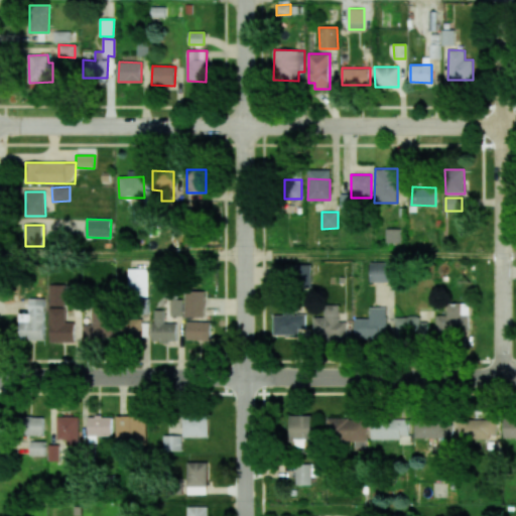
[(400,229),(386,229),(386,243),(400,243),(400,229)]
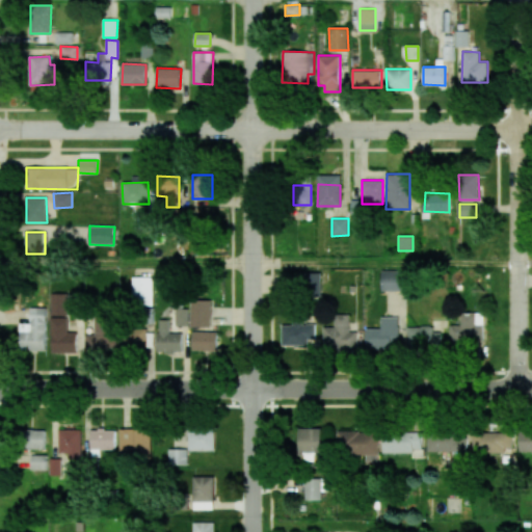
[(381,291),(404,291),(404,271),(381,270),(381,291)]
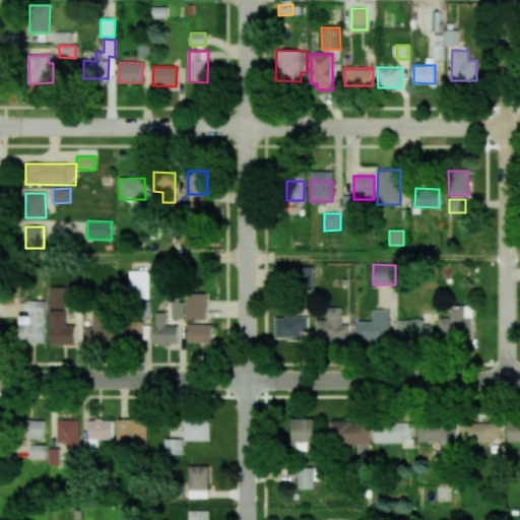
[(313,267),(296,267),(296,290),(313,290),(313,267)]
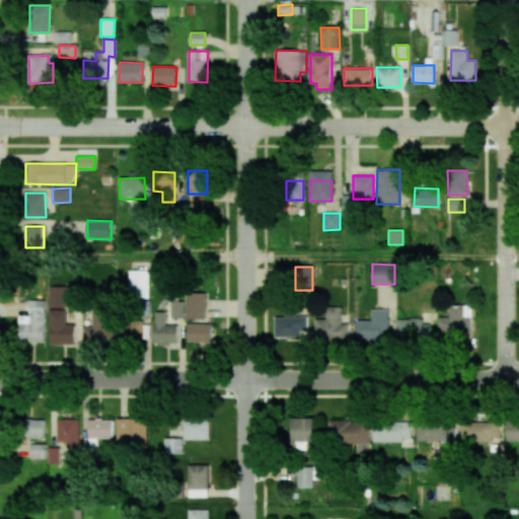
[(149,270),(130,270),(129,298),(148,298),(149,270)]
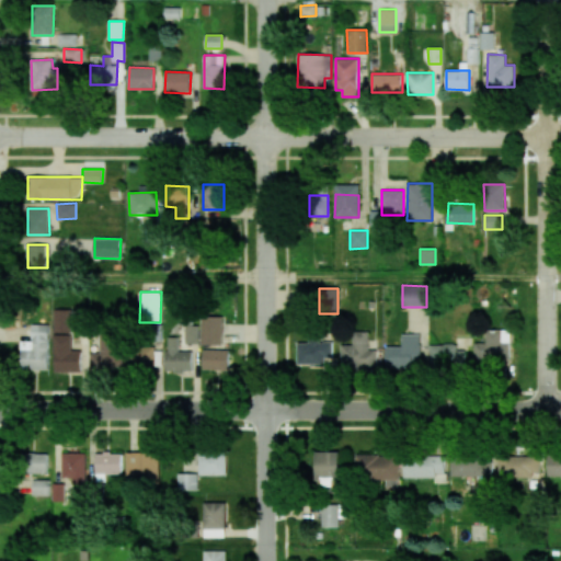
[(70,333),(71,310),(55,310),(54,333),(70,333)]
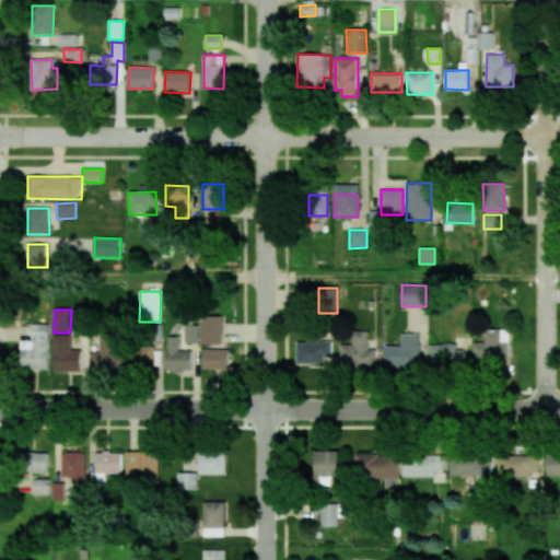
[(200,343),(221,345),(222,316),(200,315),(200,343)]
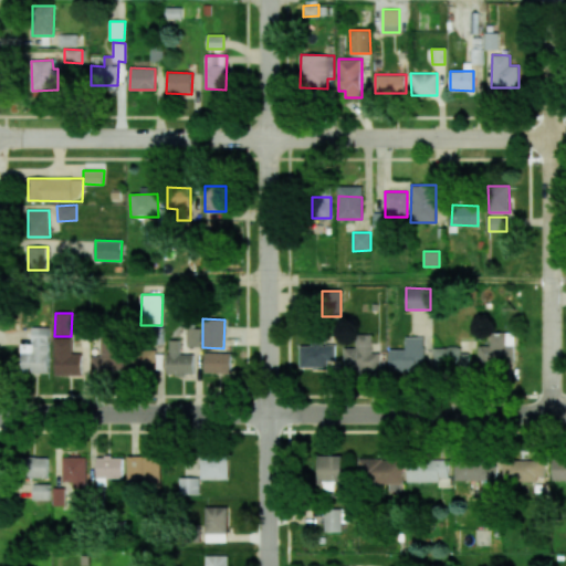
[(199,326),(186,326),(186,346),(200,346),(199,326)]
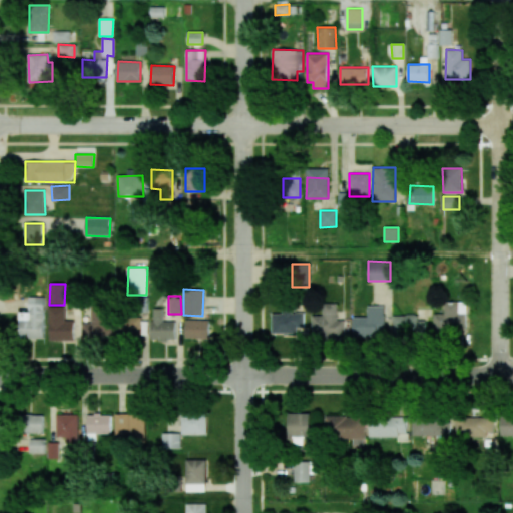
[(44,338),(44,297),(29,297),(29,312),(19,312),(19,339),(44,338)]
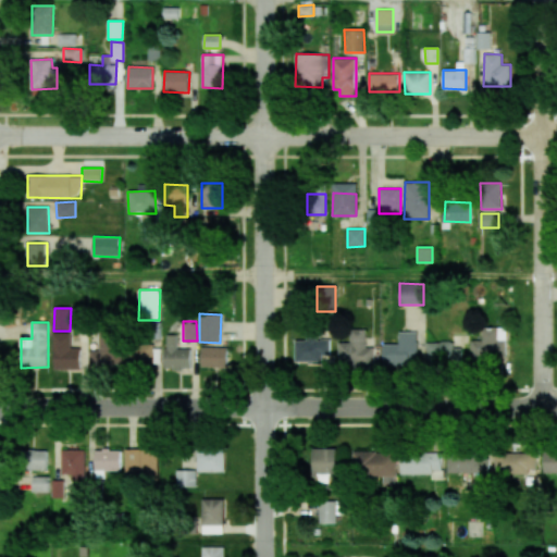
[(471,341),(470,360),(506,360),(506,329),(482,327),(482,341),(471,341)]
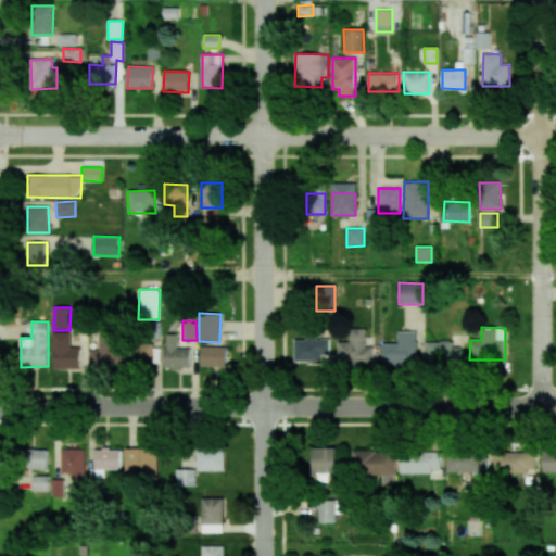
[(338,342),(338,364),(374,363),(373,346),(365,346),(365,328),(350,329),(350,341),(338,342)]
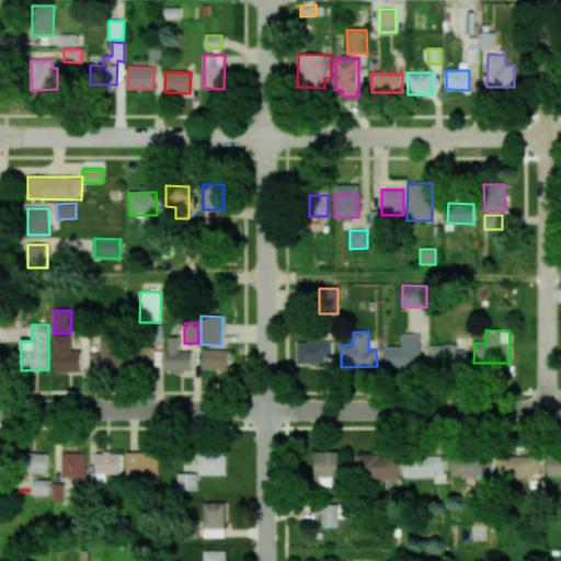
[(70,334),(54,335),(54,374),(81,373),(80,350),(71,350),(70,334)]
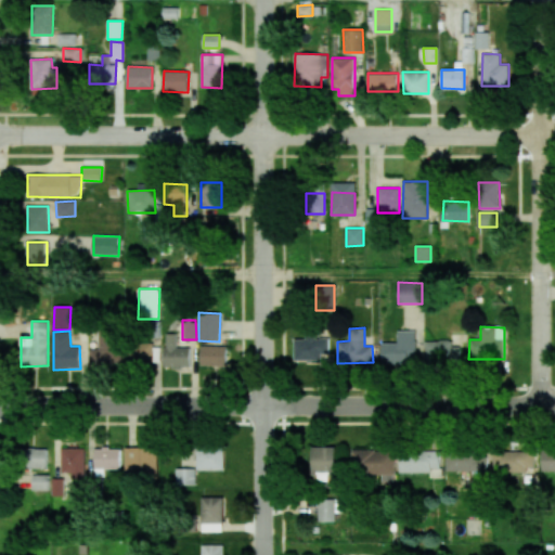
[(382,343),(382,364),(416,364),(415,331),(397,331),(397,343),(382,343)]
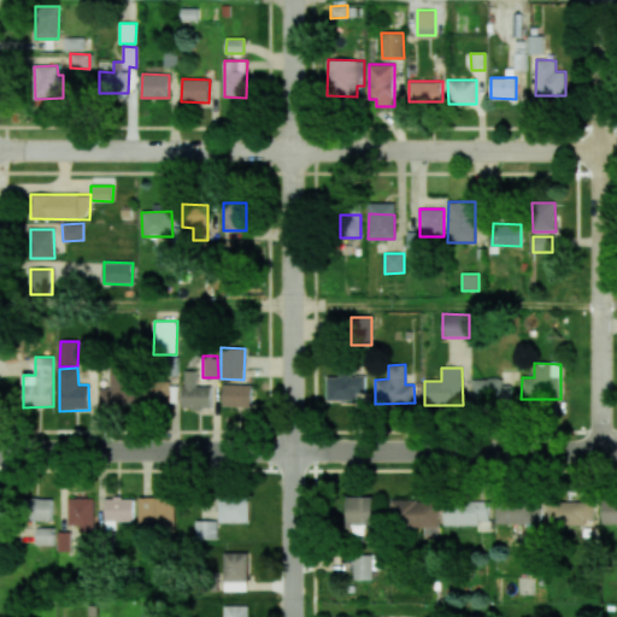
[(211,386),(195,386),(197,371),(183,371),(182,407),(210,407),(211,386)]
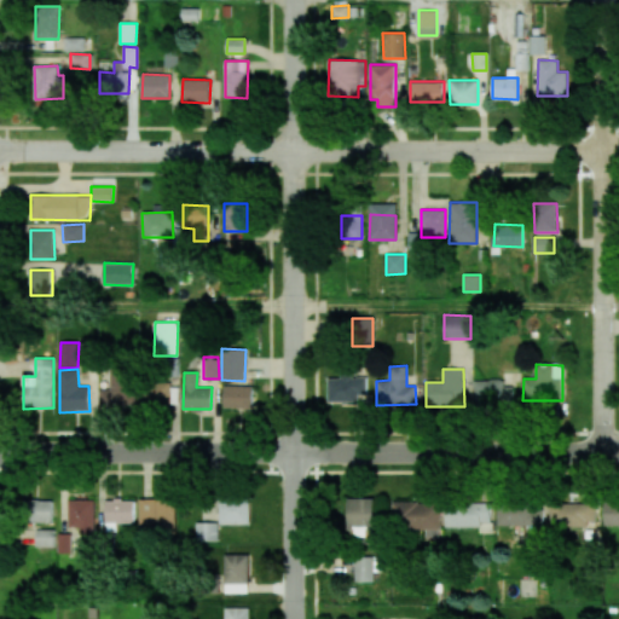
[(358,403),(359,394),(366,394),(366,375),(340,375),(340,379),(328,379),(328,401),(358,403)]
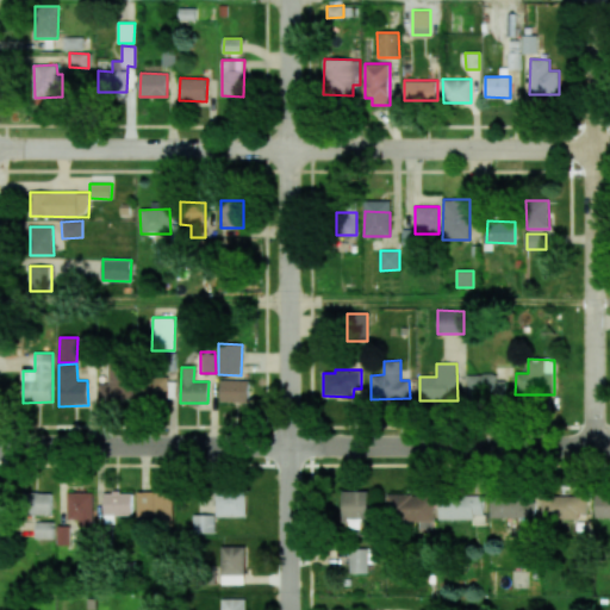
[(466,398),(504,399),(505,377),(467,375),(466,398)]
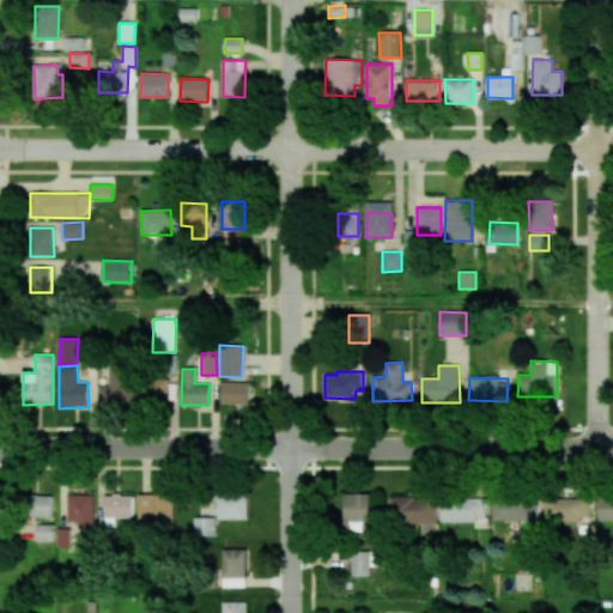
[(143,404),(176,402),(176,396),(170,396),(169,378),(141,380),(143,404)]
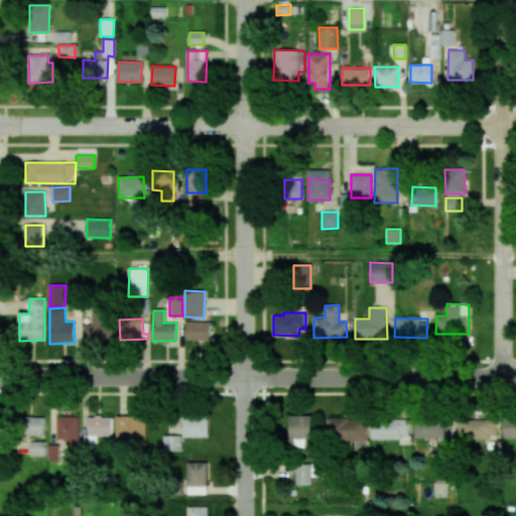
[(185,340),(210,341),(211,321),(186,321),(185,340)]
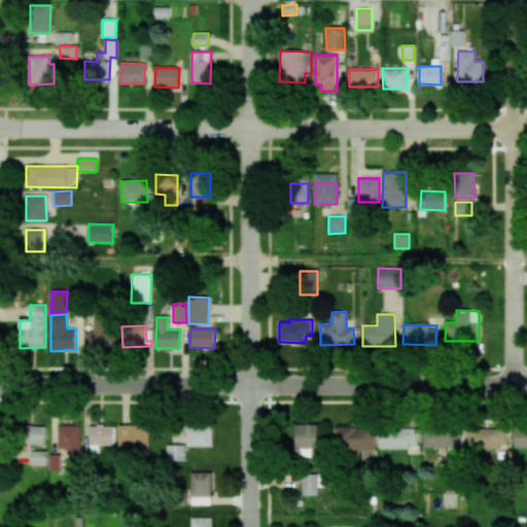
[(83,330),(84,350),(116,349),(115,329),(83,330)]
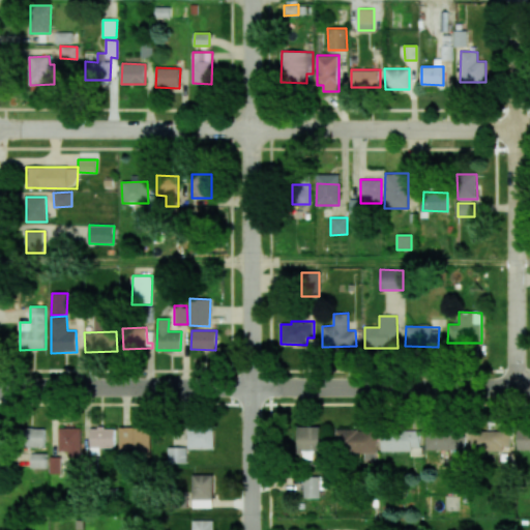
[(299,452),(321,451),(321,427),(298,428),(299,452)]
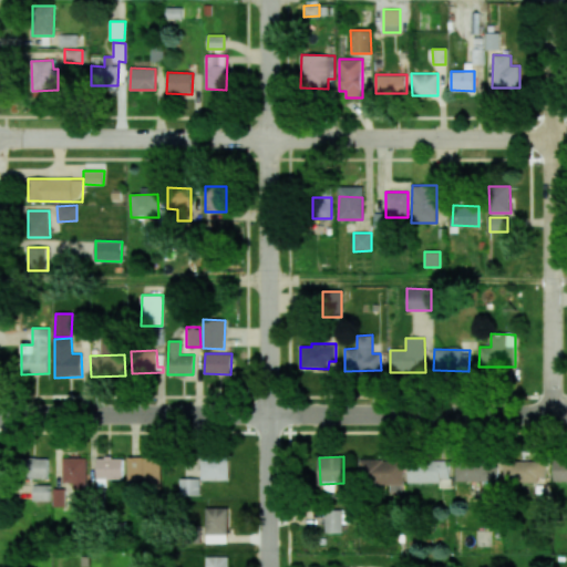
[(49,459),(22,457),(22,478),(48,478),(49,459)]
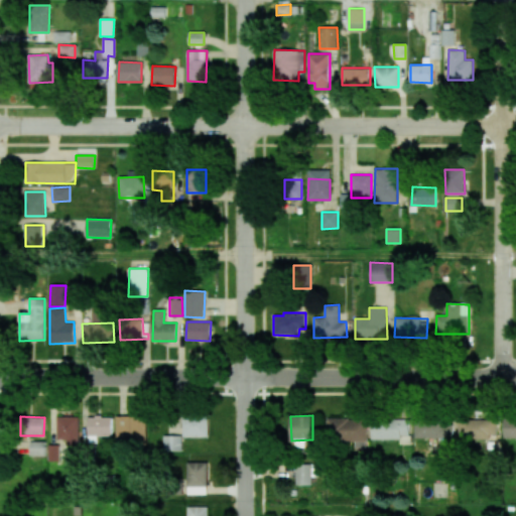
[(79,416),(56,417),(57,439),(66,438),(66,444),(80,444),(79,416)]
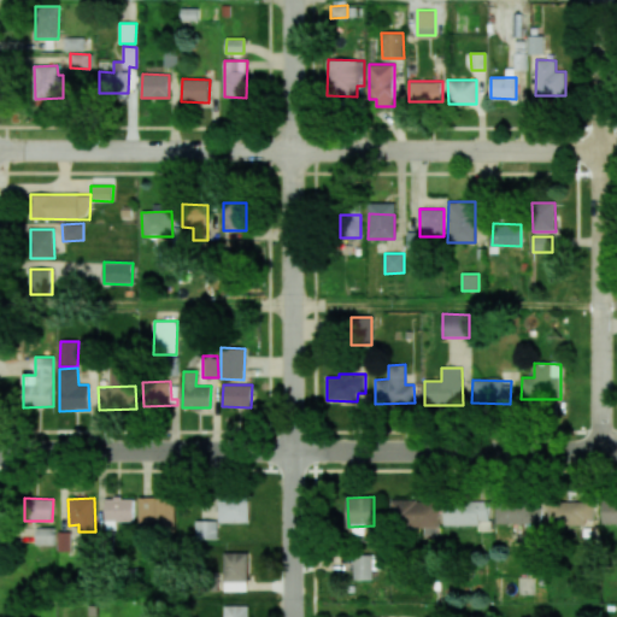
[(134,498),(105,499),(105,529),(116,529),(116,522),(134,521),(134,498)]
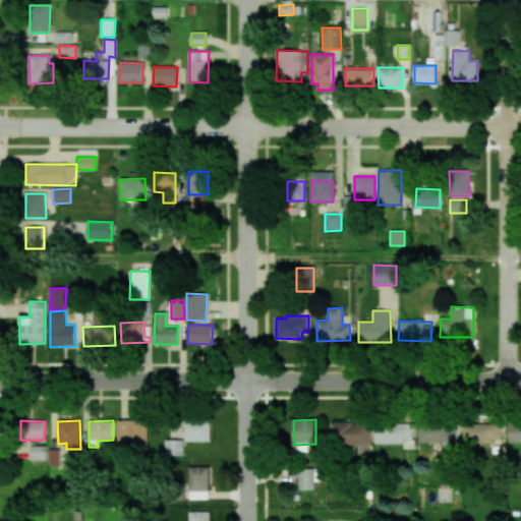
[(148,444),(148,420),(117,420),(117,445),(148,444)]
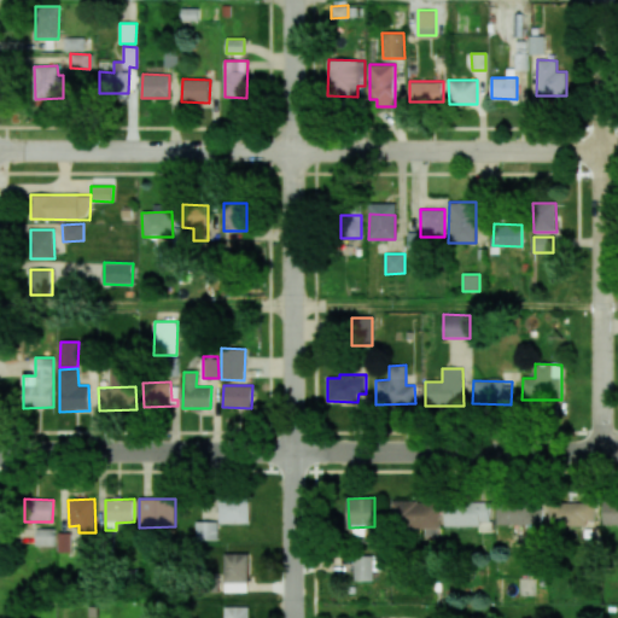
[(220,523),(250,523),(249,499),(219,500),(220,523)]
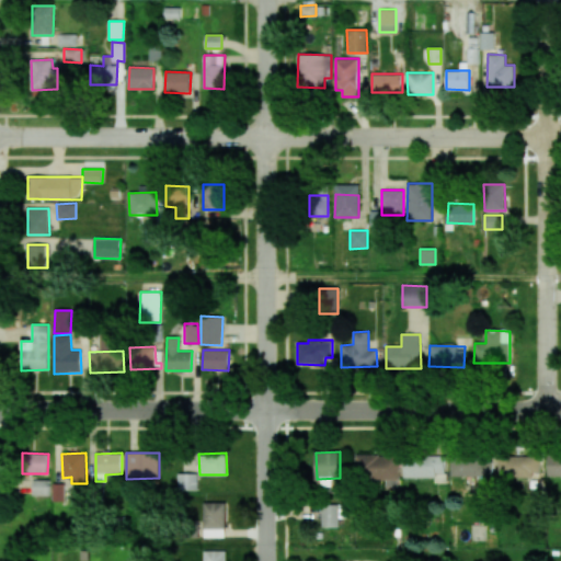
[(386,479),(386,487),(400,485),(399,455),(355,456),(356,480),(386,479)]
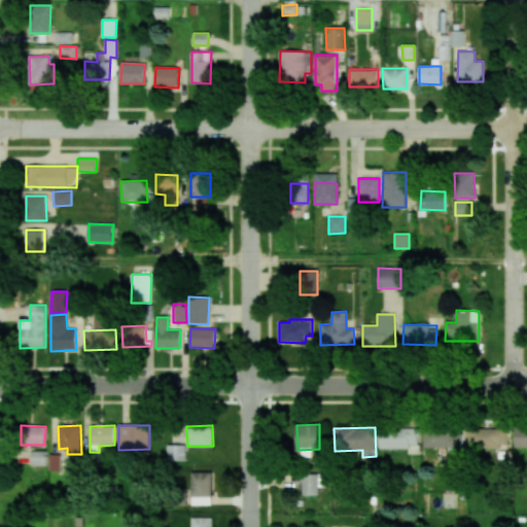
[(380,449),(409,449),(409,453),(419,453),(419,428),(380,428),(380,449)]
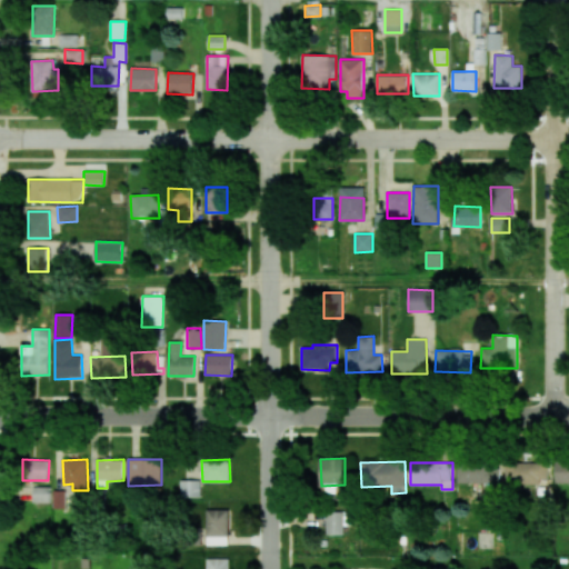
[(507,486),(548,485),(547,462),(506,462),(507,486)]
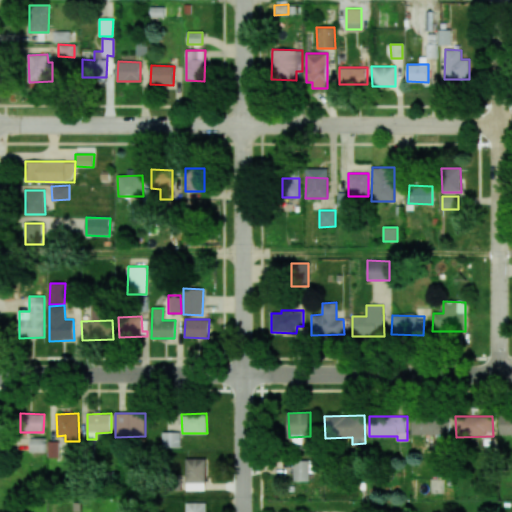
[(412,435),(449,436),(449,418),(412,417),(412,435)]
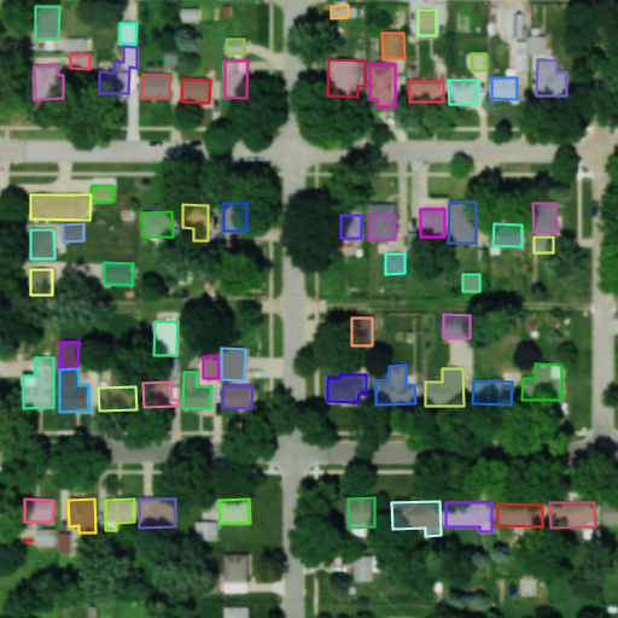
[(196,540),(219,540),(219,522),(197,522),(196,540)]
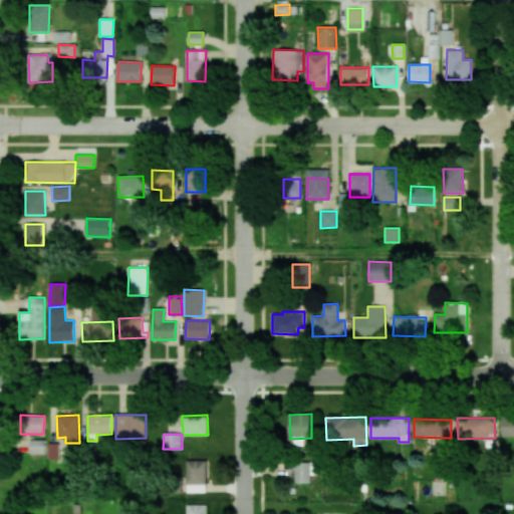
[(44,454),(45,440),(29,440),(29,454),(44,454)]
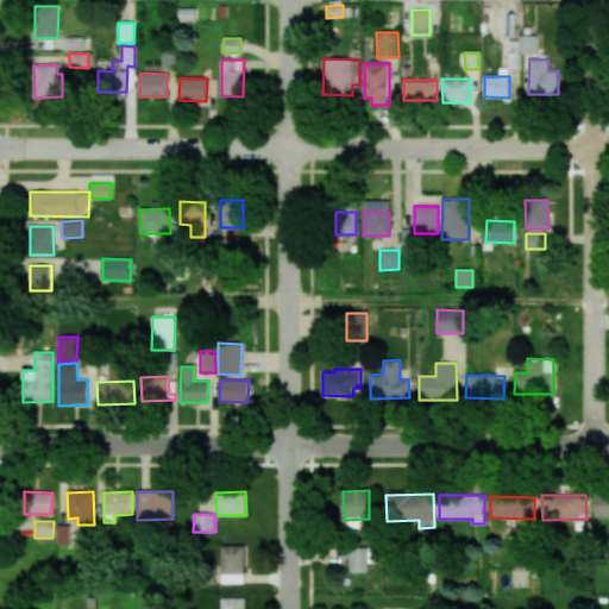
[(245,545),(221,545),(221,583),(245,583),(245,545)]
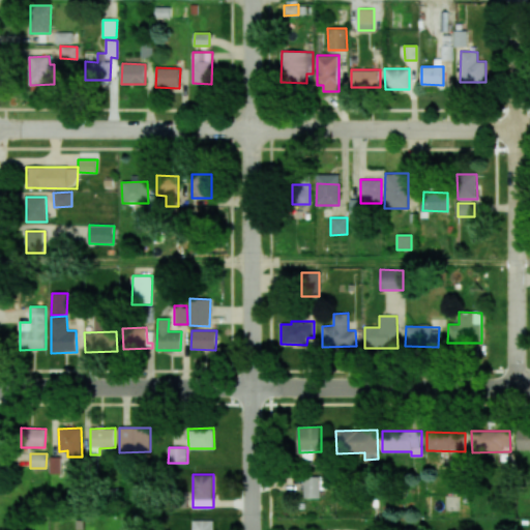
[(304,498),(321,498),(321,489),(328,489),(328,477),(304,476),(304,498)]
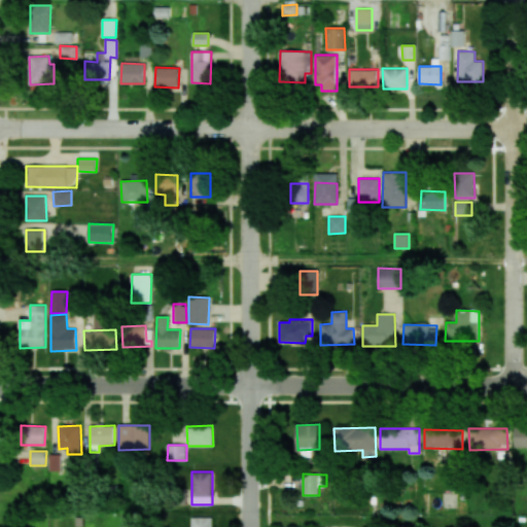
[(191,526),(212,526),(212,518),(191,518),(191,526)]
